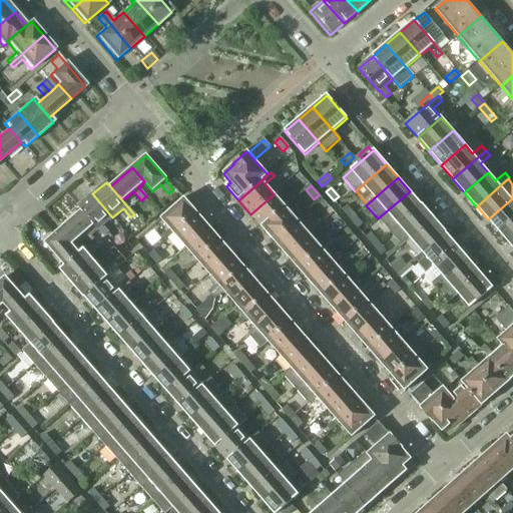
[(410,191),(378,218),(390,232),(421,204),(410,191)]
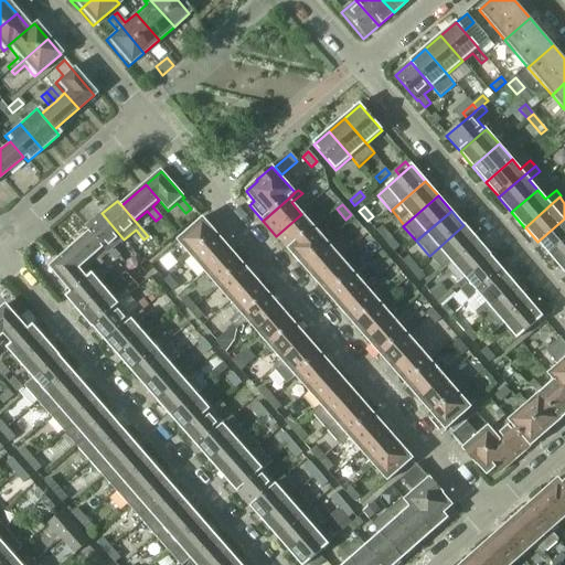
[(124,240),(102,213),(86,227),(89,233),(108,253),(114,260),(119,256),(113,248),(124,240)]
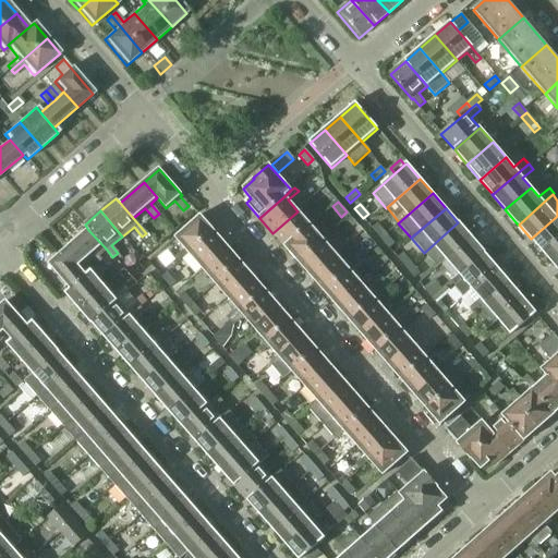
[(298,211),(273,233),(284,246),(310,225),(319,216),(316,211),(306,220),(298,211)]
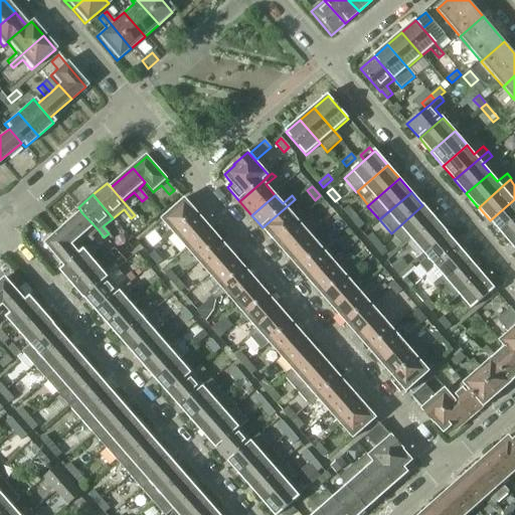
[(165,241),(174,233),(198,213),(185,199),(162,220),(171,229),(161,238),(165,241)]
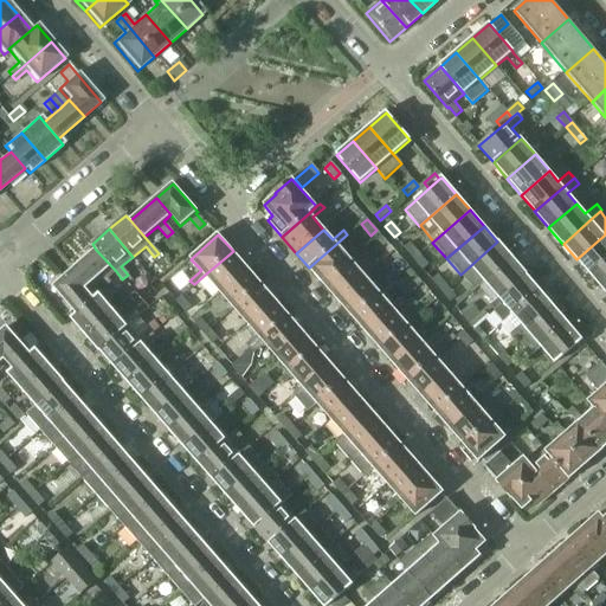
[(605,237),(604,236),(577,259),(591,276),(605,262),(605,237)]
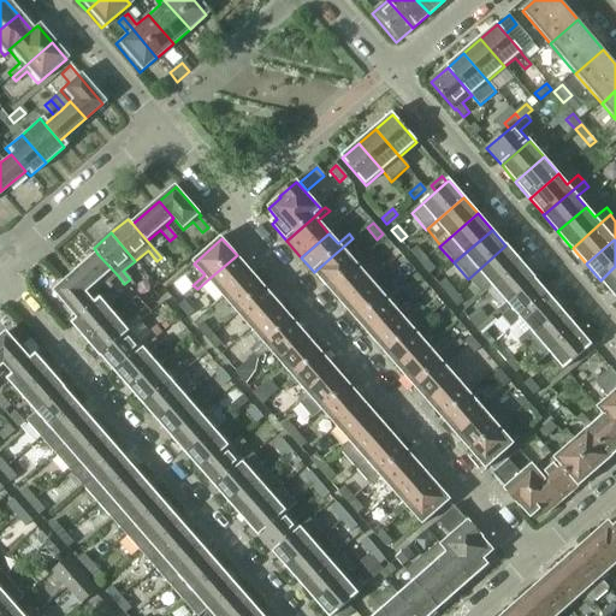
[(507,246),(505,246),(468,279),(483,296),(492,288),(521,262),(507,246)]
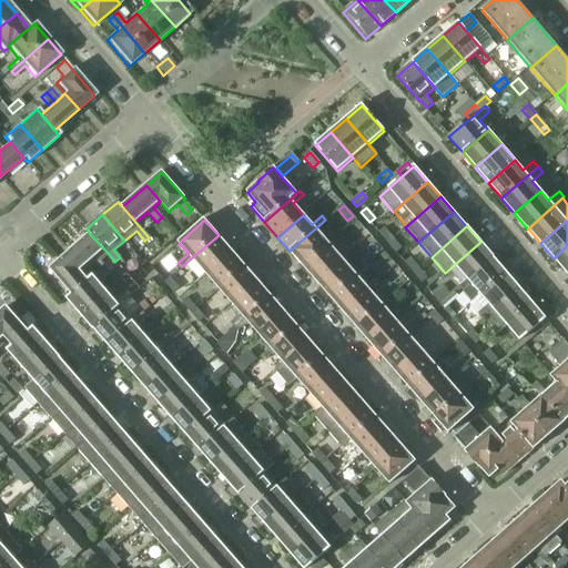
[(378,233),(387,243),(393,239),(384,227),(378,233)]
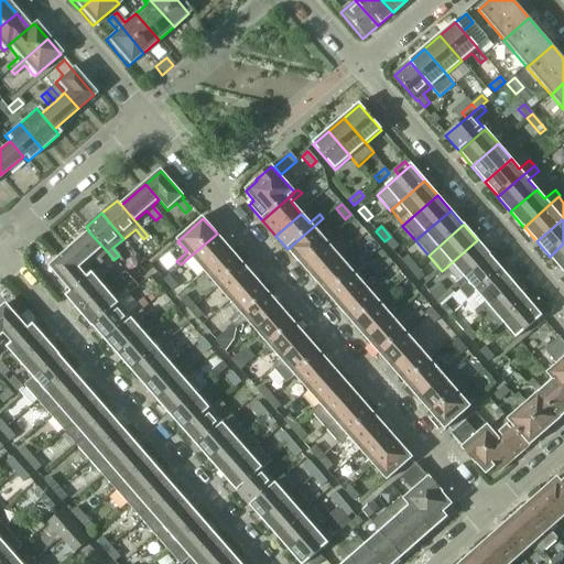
[(313,227),(288,249),(301,266),(327,242),(313,227)]
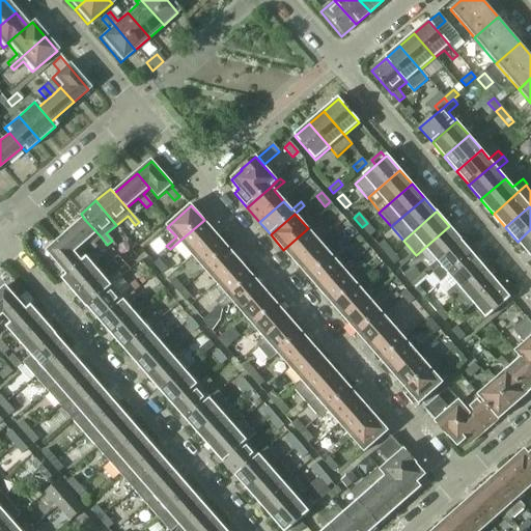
[(84,219),(62,239),(75,253),(79,249),(90,240),(94,245),(102,238),(84,219)]
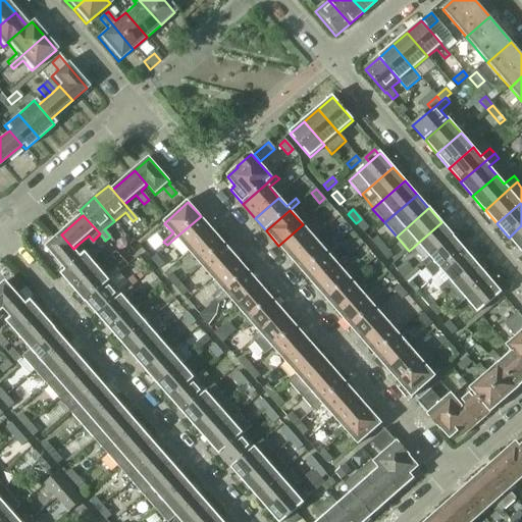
[(201,216),(176,237),(189,252),(213,230),(201,216)]
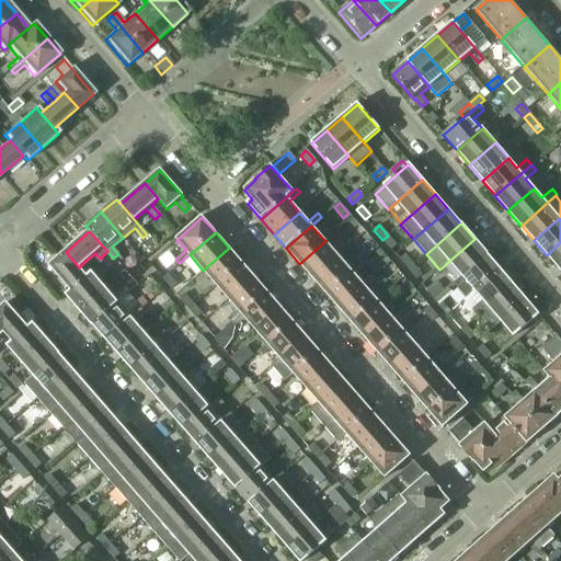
[(335,232),(325,241),(299,264),(312,278),(338,256),(329,245),(339,237),(335,232)]
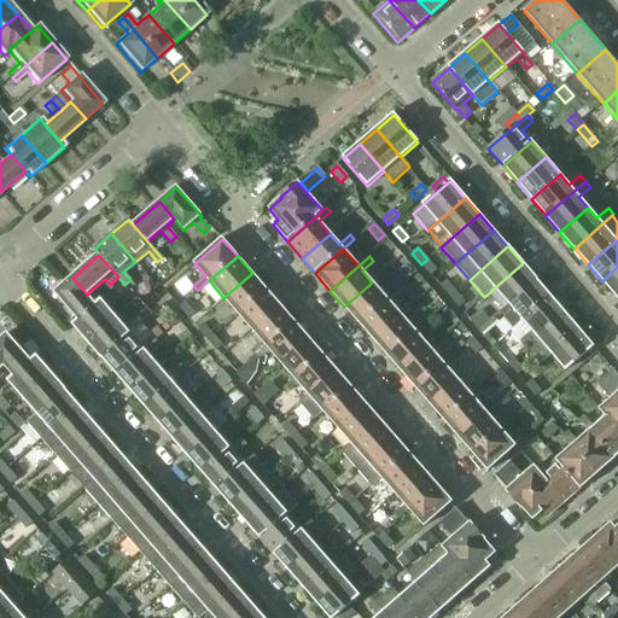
[(437,270),(427,260),(421,264),(431,275),(437,270)]
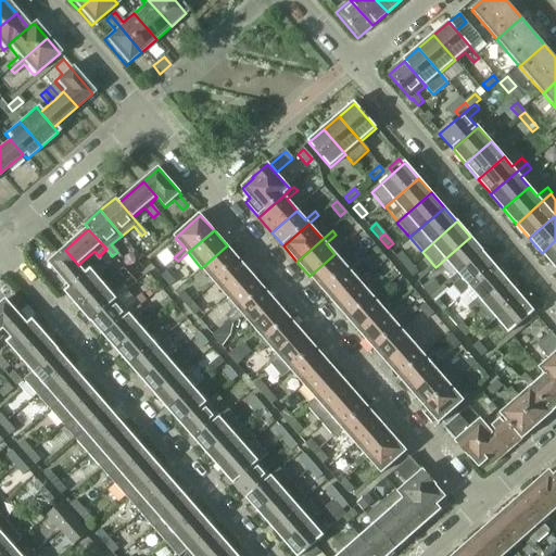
[(470,237),(444,260),(457,274),(482,252),(483,252),(470,237)]
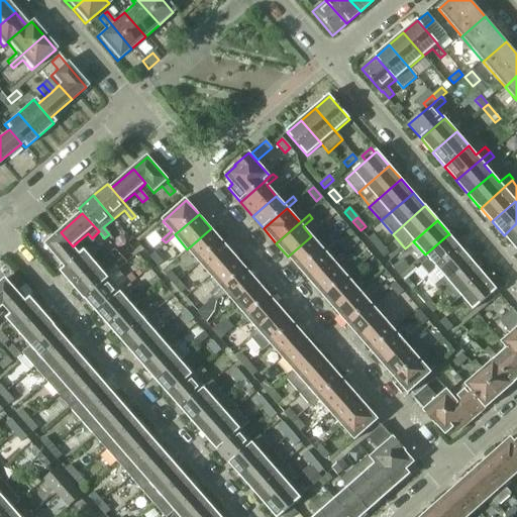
[(516,223),(504,235),(515,248),(516,247),(516,223)]
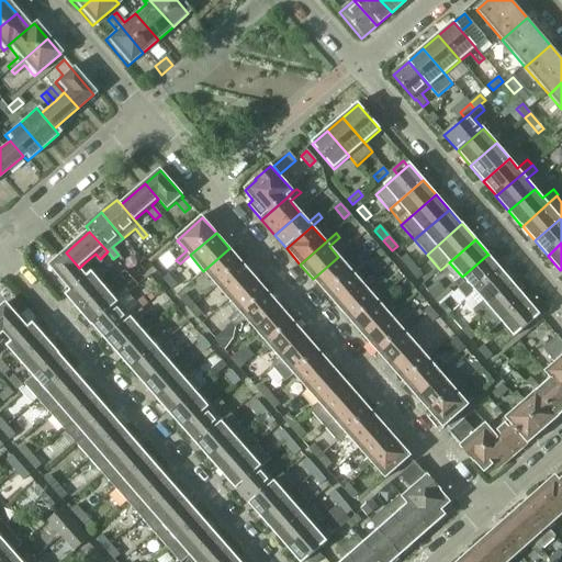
[(229,248),(203,271),(216,285),(242,262),(229,248)]
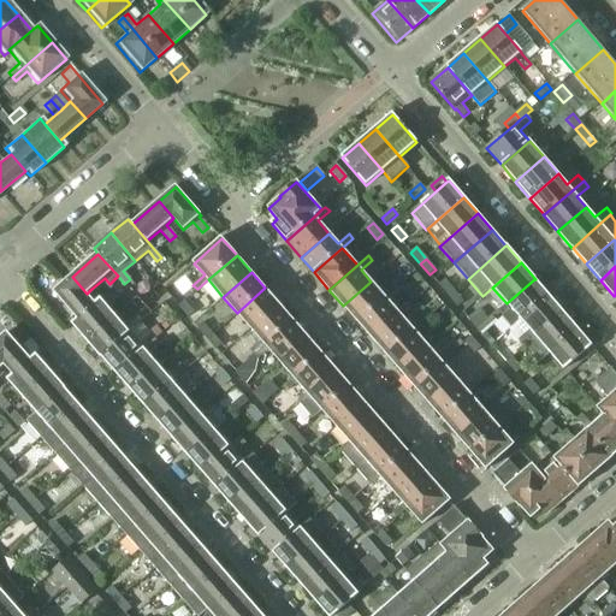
[(54,291),(78,319),(95,303),(87,294),(72,277),(54,291)]
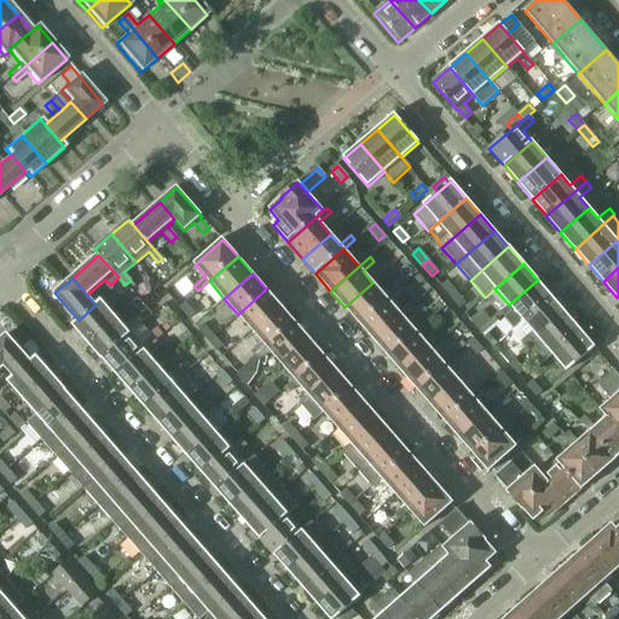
[(105,279),(92,290),(97,295),(104,289),(109,293),(113,289),(110,285),(105,279)]
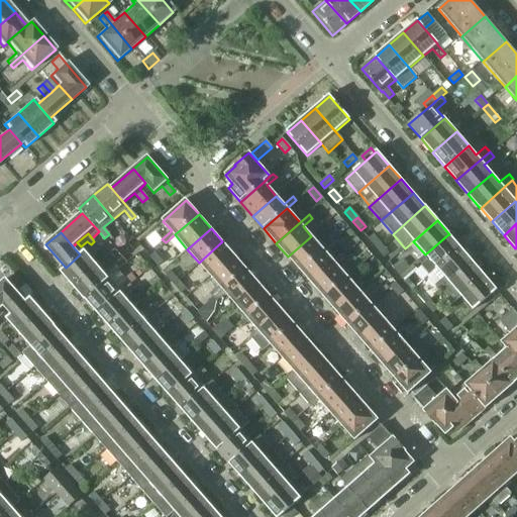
[(448,234),(425,254),(418,261),(430,275),(437,269),(460,248),(448,234)]
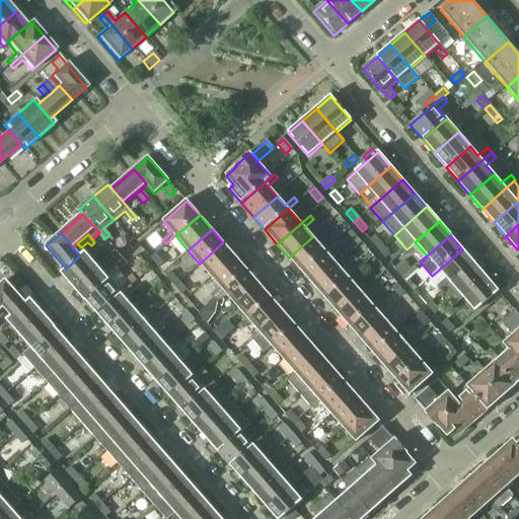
[(382,245),(375,236),(370,240),(377,249),(382,245)]
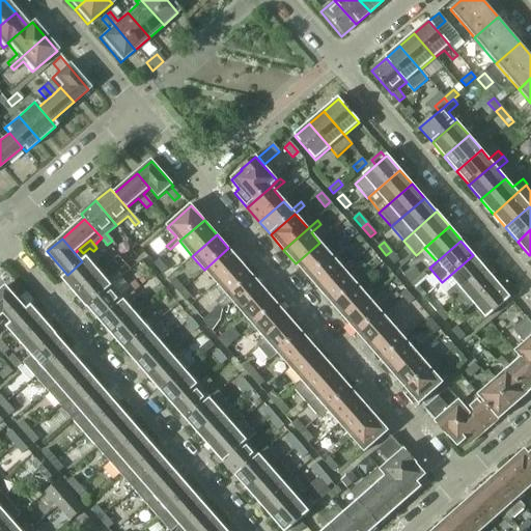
[(329,252),(319,243),(296,263),(308,278),(341,248),(338,245),(329,252)]
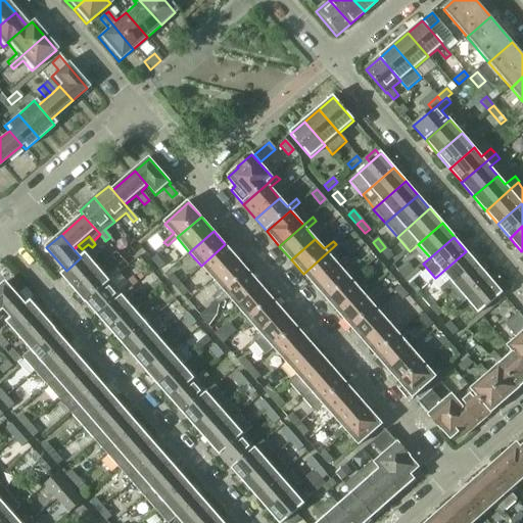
[(225,244),(201,266),(214,279),(237,258),(225,244)]
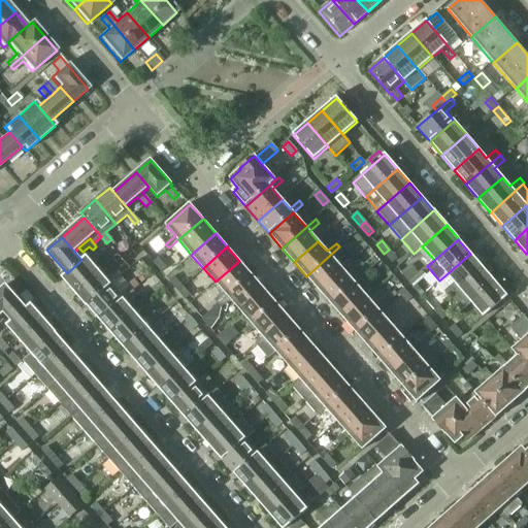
[(339,246),(306,276),(318,290),(342,269),(334,259),(343,251),(339,246)]
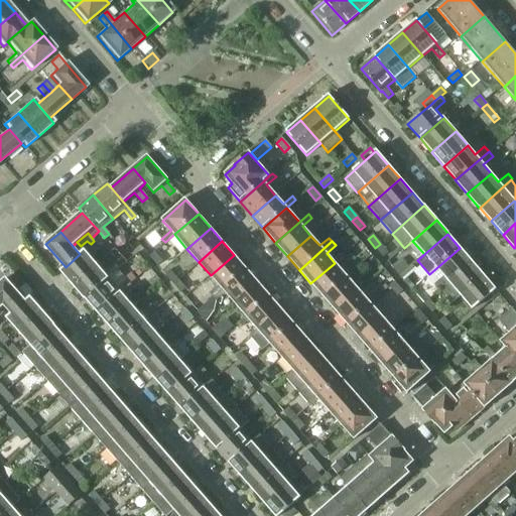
[(380,244),(375,248),(383,257),(388,253),(380,244)]
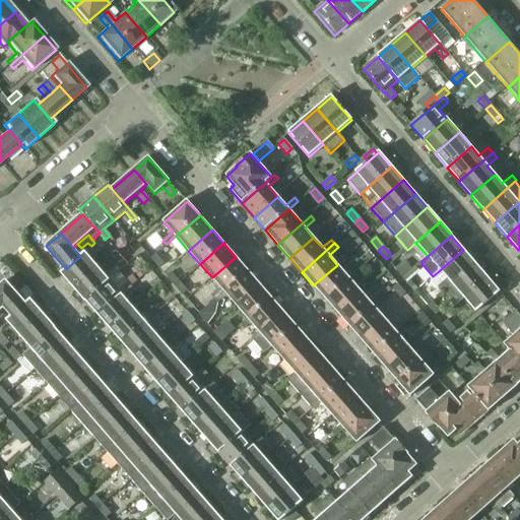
[(85,252),(80,256),(66,269),(61,273),(73,287),(105,260),(99,253),(101,252),(96,247),(87,255),(85,252)]
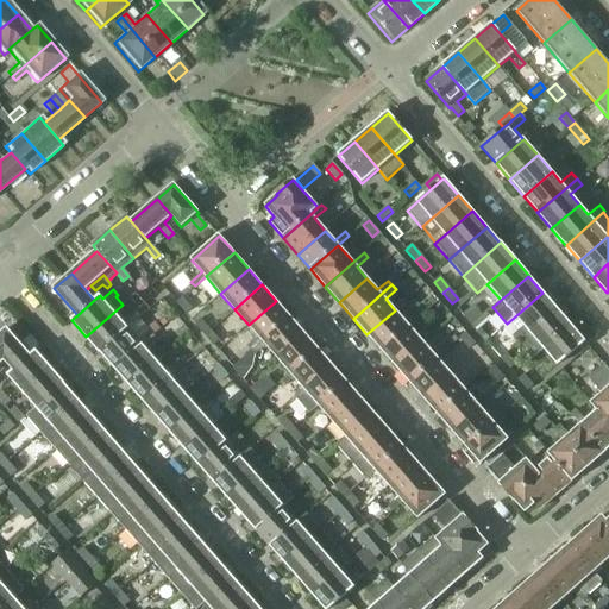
[(542,293),(515,316),(523,327),(513,337),(518,343),(519,341),(528,333),(557,309),(542,293)]
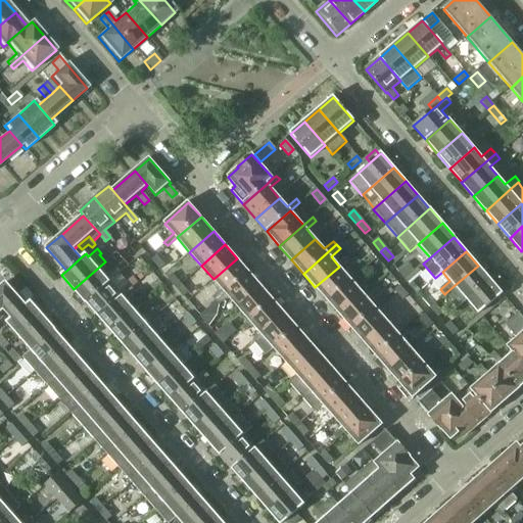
[(151,260),(159,270),(164,266),(156,255),(151,260)]
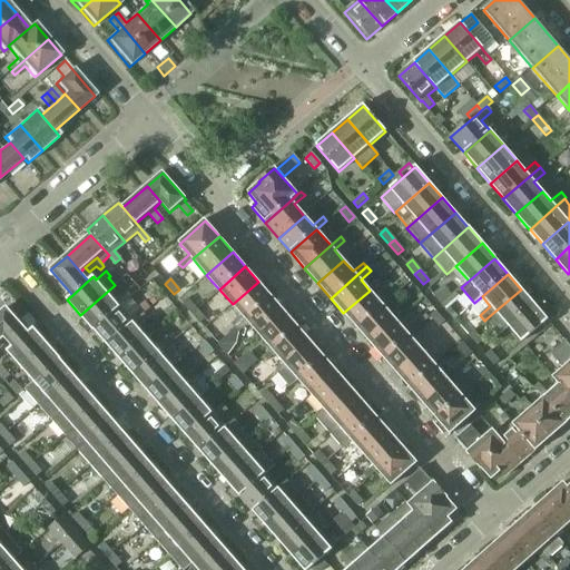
[(258,282),(233,304),(242,315),(232,324),(235,328),(272,296),(258,282)]
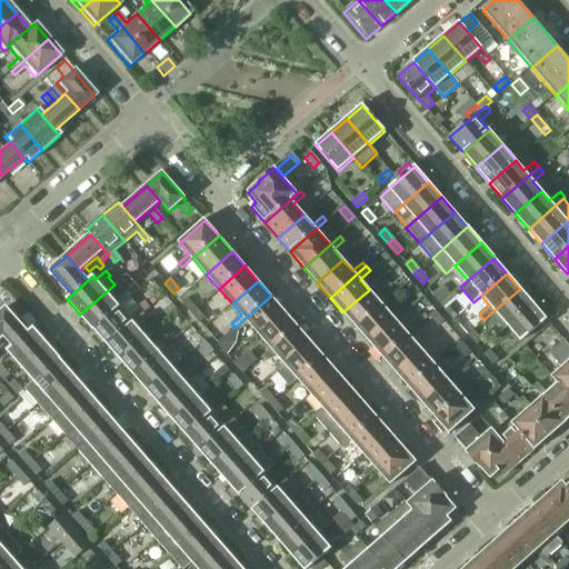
[(115,285),(80,315),(93,330),(119,307),(130,298),(125,292),(122,295),(115,285)]
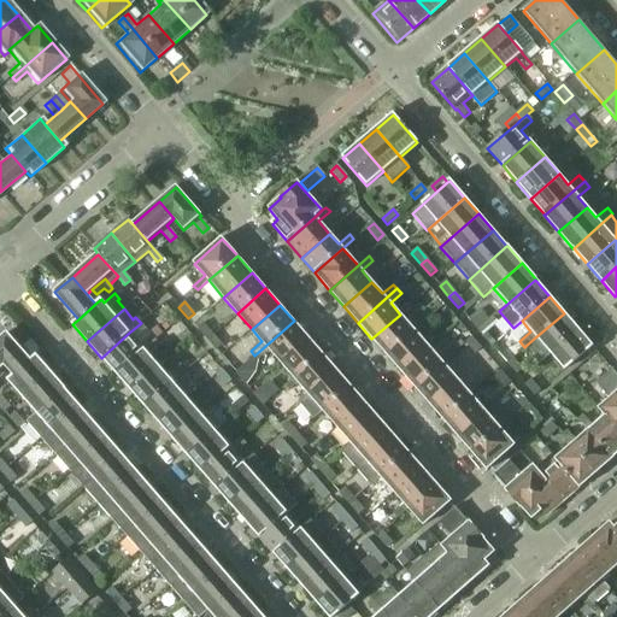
[(471,323),(476,329),(487,319),(482,313),(471,323)]
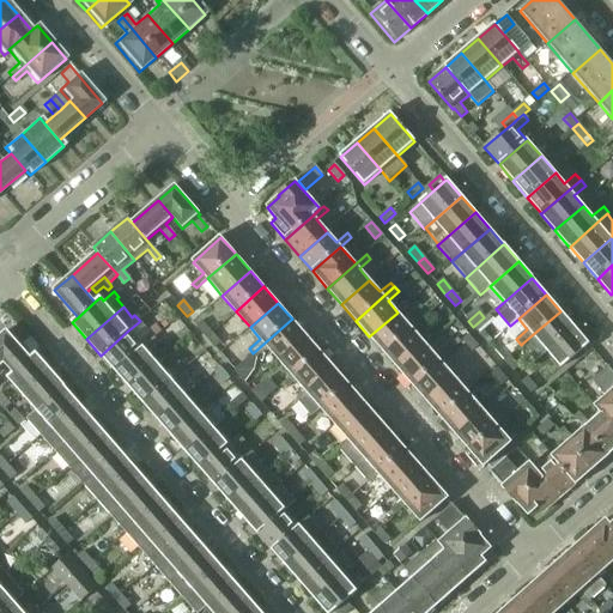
[(560,311),(532,335),(522,344),(536,360),(547,352),(575,328),(560,311)]
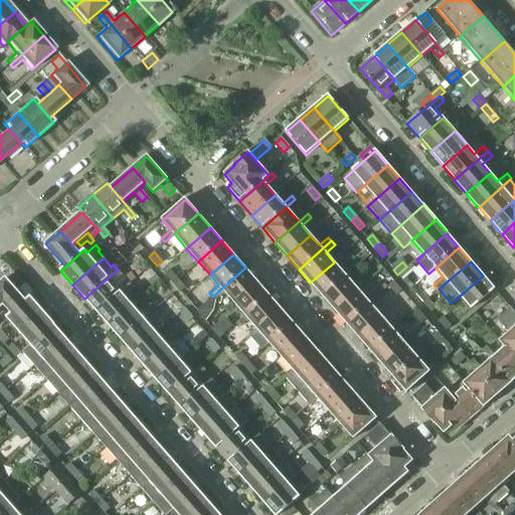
[(343,273),(334,263),(310,283),(322,297),(355,268),(352,265),(343,273)]
